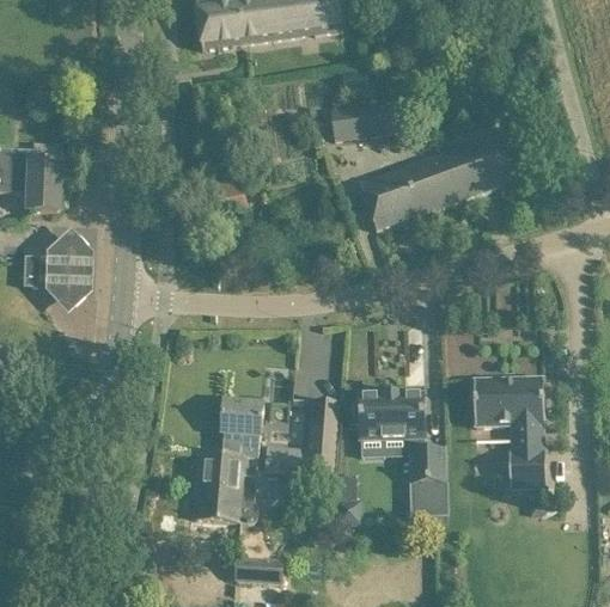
[(201,50),(225,47),(340,31),(335,0),(211,0),(195,2),(201,50)]
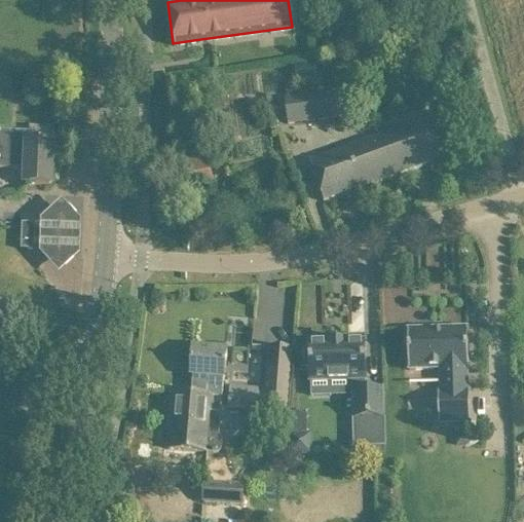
[(287,120),(348,113),(344,88),(284,96),(287,120)]
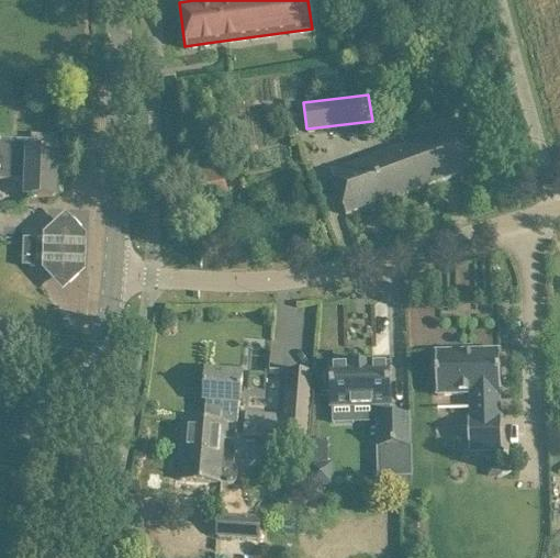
[(477,165),(469,144),(460,121),(388,146),(366,155),(328,168),(336,191),(344,212),(477,165)]
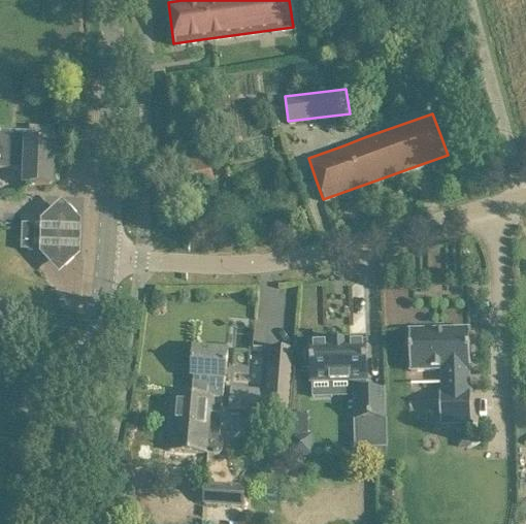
[(28,129),(7,128),(0,127),(0,165),(25,166),(25,183),(50,183),(52,139),(27,138),(28,129)]
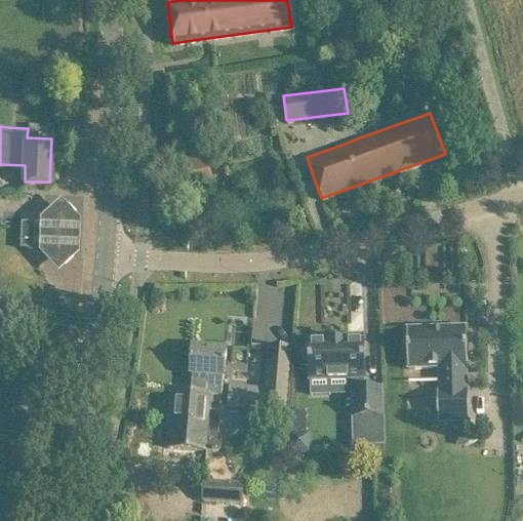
[(210,174),(205,150),(176,157),(180,181),(210,174)]
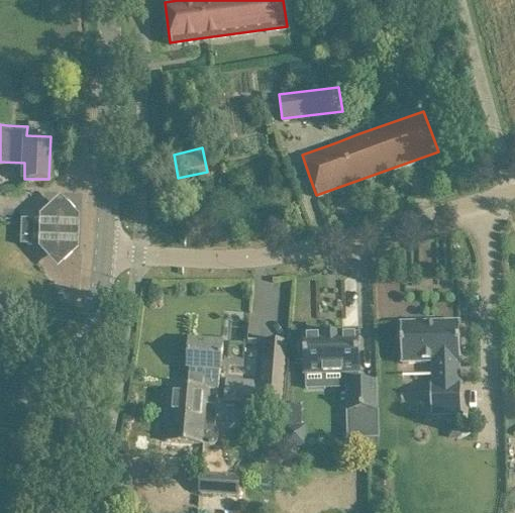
[(33,216),(32,242),(37,242),(37,246),(57,267),(76,248),(78,215),(59,195),(38,213),(38,216),(33,216)]
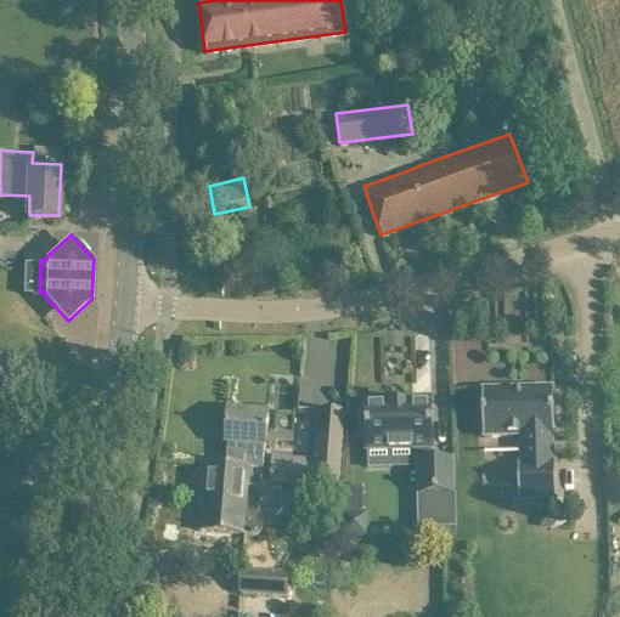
[(40,260),(24,260),(23,290),(39,292),(40,260)]
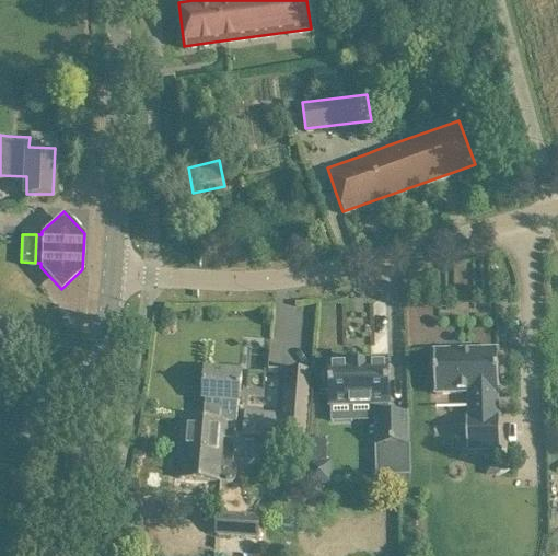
[(313,337),(314,309),(301,308),(300,336),(313,337)]
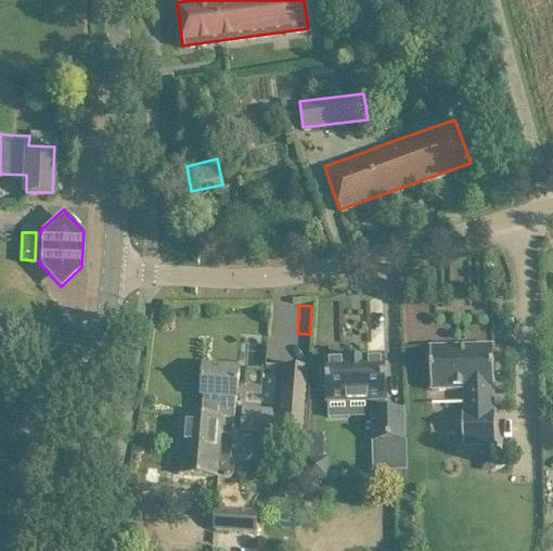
[(492,385),(492,364),(491,343),(428,345),(429,386),(461,385),(460,409),(461,443),(494,441),(493,409),(491,409),(490,385),(492,385)]
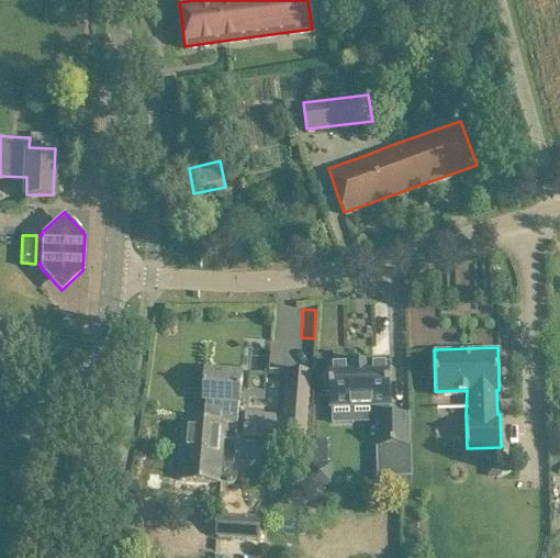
[(388,361),(369,363),(369,360),(348,360),(348,363),(328,364),(328,369),(324,369),(324,389),(329,389),(329,404),(377,402),(377,413),(376,413),(378,472),(409,471),(406,413),(387,413),(387,402),(389,402),(388,361)]
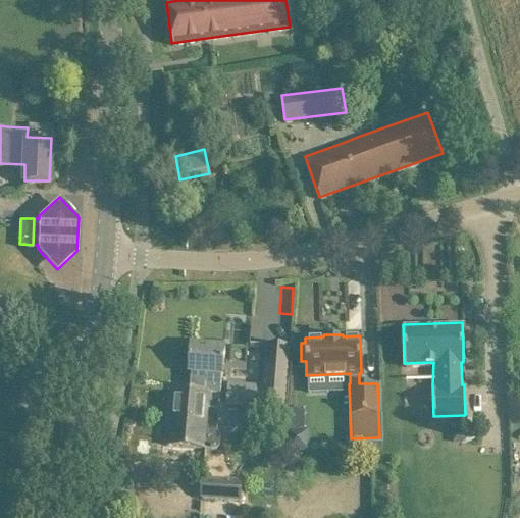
[(221,372),(221,364),(223,344),(190,341),(188,369),(190,369),(188,387),(208,389),(218,390),(219,372),(221,372)]
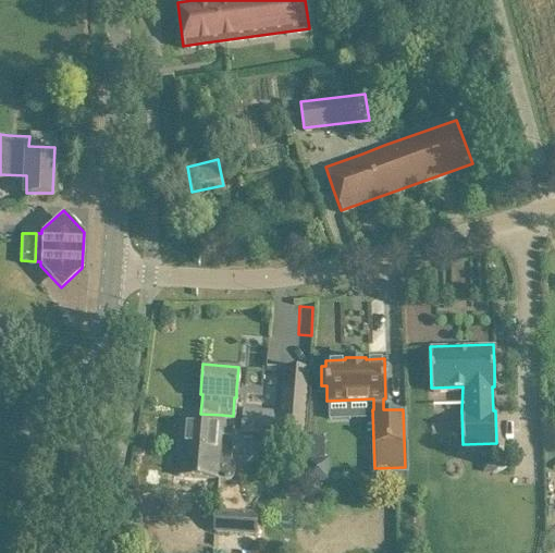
[(305,410),(306,388),(308,366),(284,364),(281,407),(242,403),(239,429),(280,432),(282,408),(305,410)]
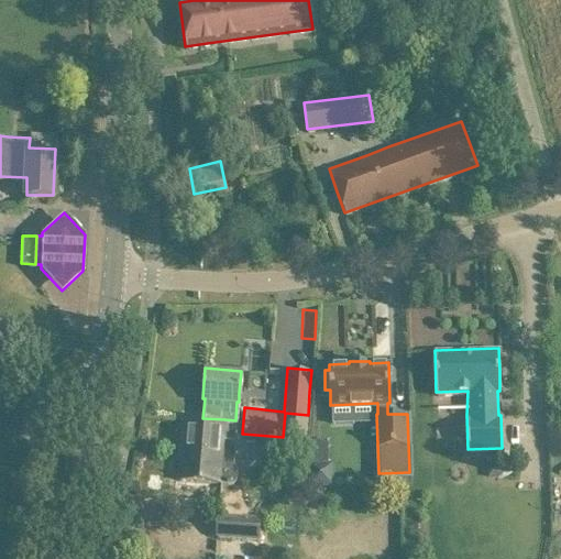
[(224,419),(202,418),(183,416),(178,478),(200,479),(220,481),(231,482),(233,479),(235,475),(235,472),(235,467),(234,463),(232,460),(234,438),(223,437),(224,419)]
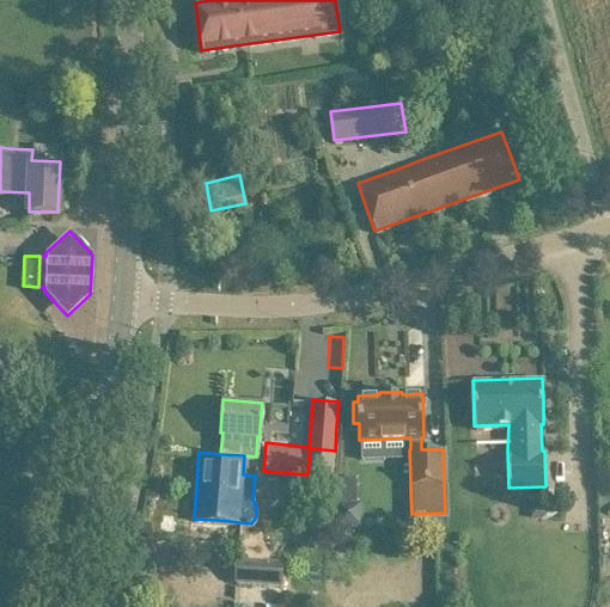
[(237,580),(235,606),(251,606),(275,606),(279,583),(280,583),(284,558),(237,553),(233,580),(237,580)]
